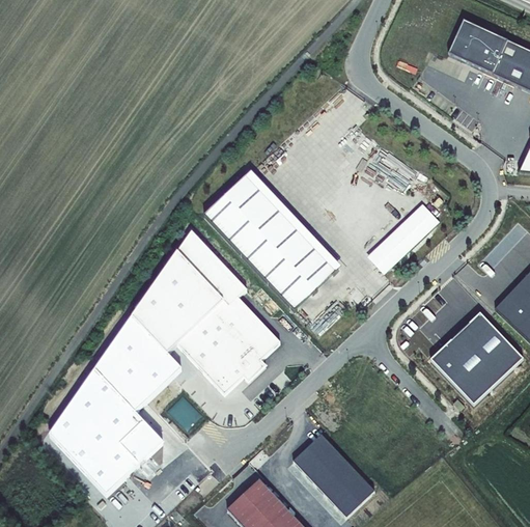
[(529,48),(468,19),(452,51),(529,88),(529,48)]
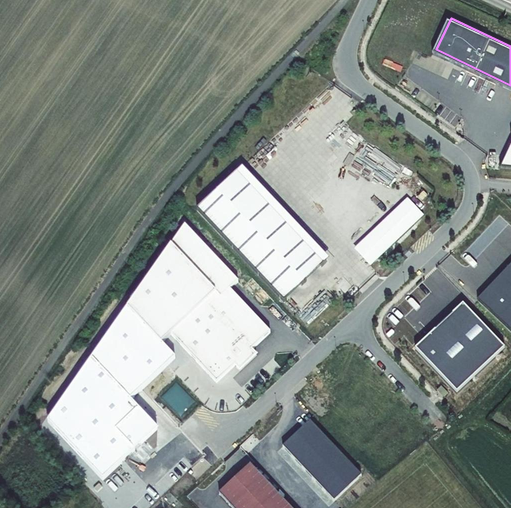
[(199,207),(282,297),(328,255),(244,165),(199,207)]
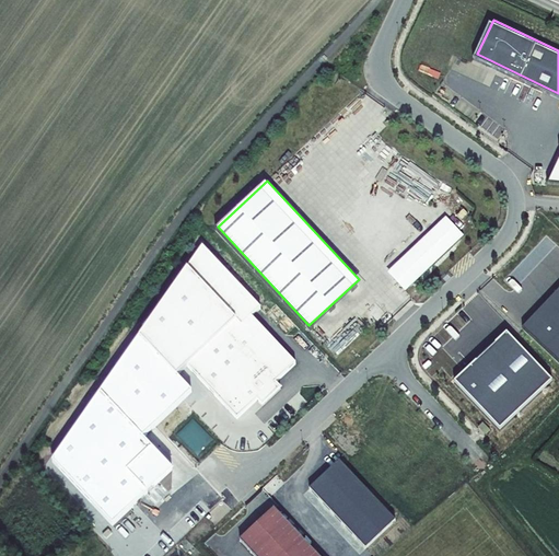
[(202,240),(137,331),(178,373),(187,365),(237,417),(258,398),(265,404),(284,385),(279,380),(298,361),(253,315),(264,305),(202,240)]
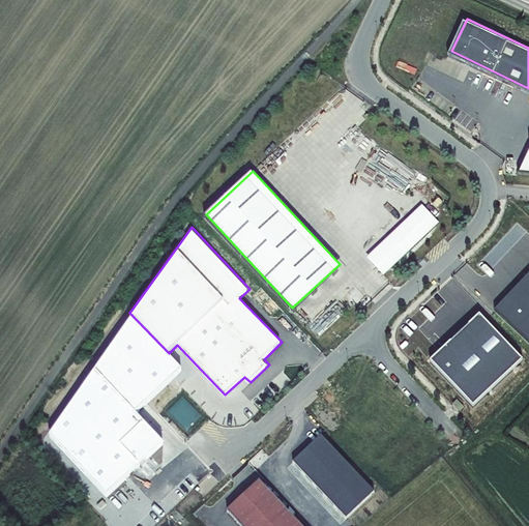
[(528,271),(496,308),(528,339),(528,271)]
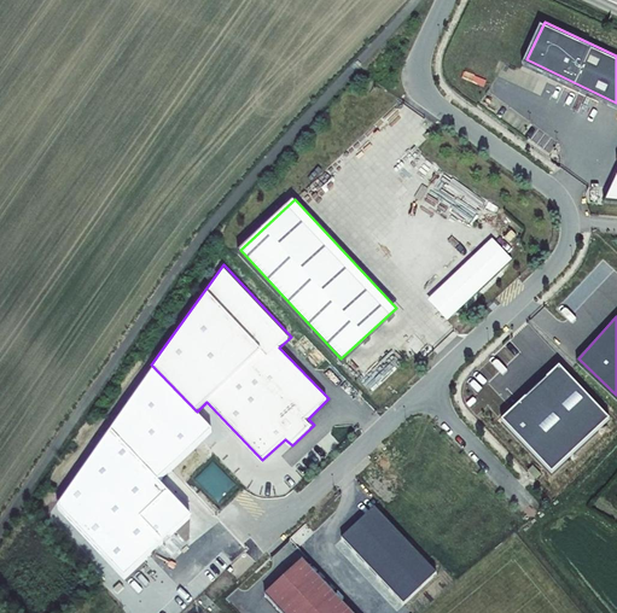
[(106,428),(157,480),(213,428),(197,412),(151,365),(106,428)]
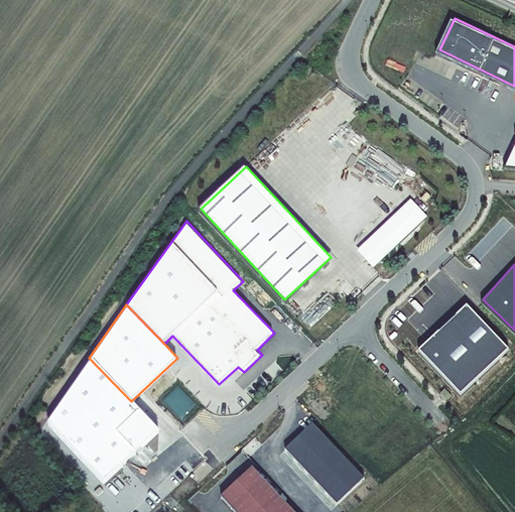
[(421,351),(462,394),(510,349),(470,305),(421,351)]
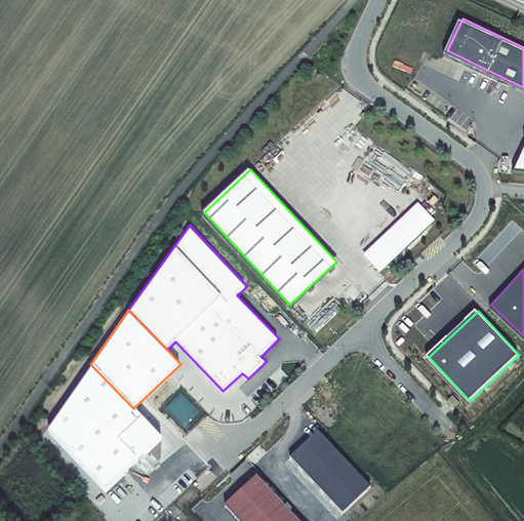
[(47,430),(105,490),(161,437),(133,408),(90,364),(47,430)]
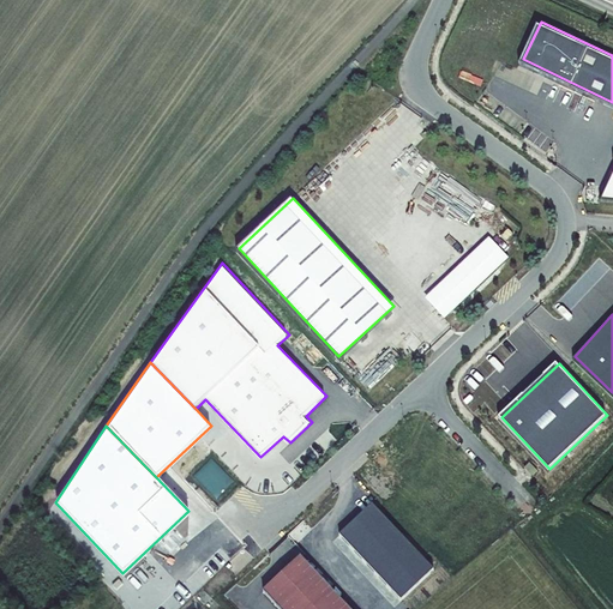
[(341,534),(403,597),(437,564),(374,500),(341,534)]
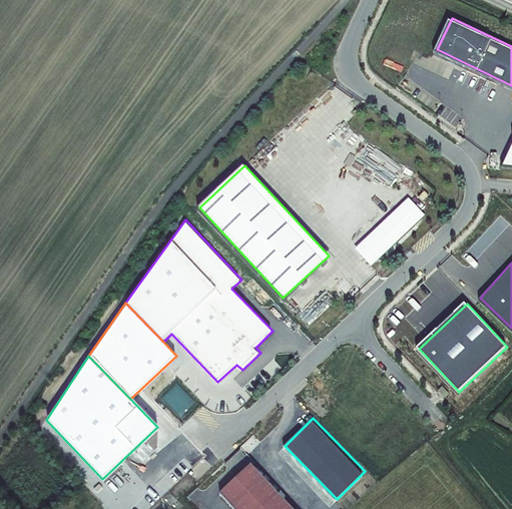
[(293,508),(251,464),(220,493),(235,508),(293,508)]
